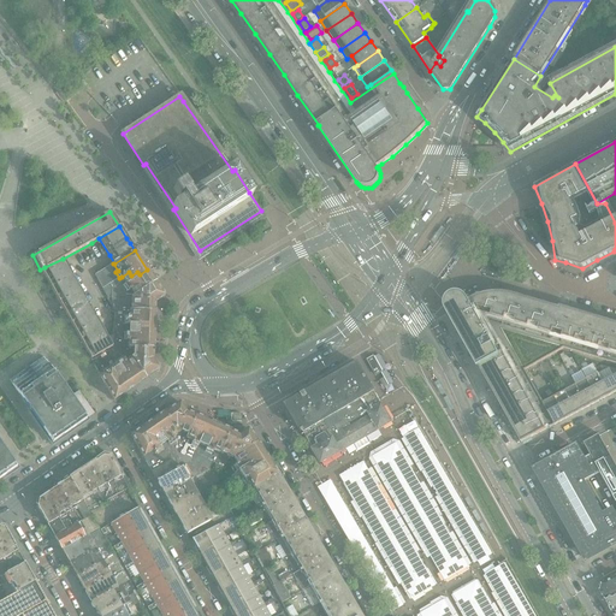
[(46,279),(67,267),(63,259),(45,267),(40,270),(46,279)]
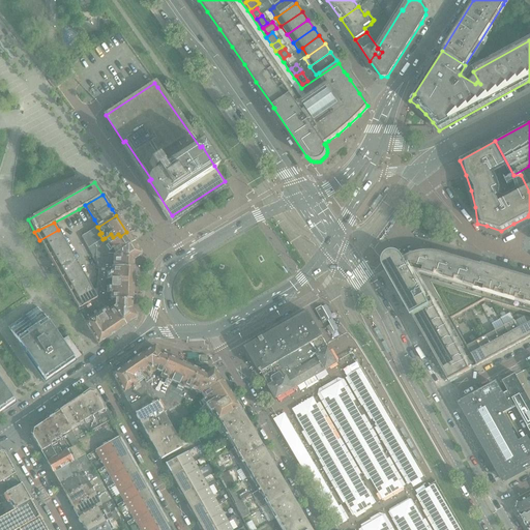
[(43,247),(62,237),(58,230),(39,240),(43,247)]
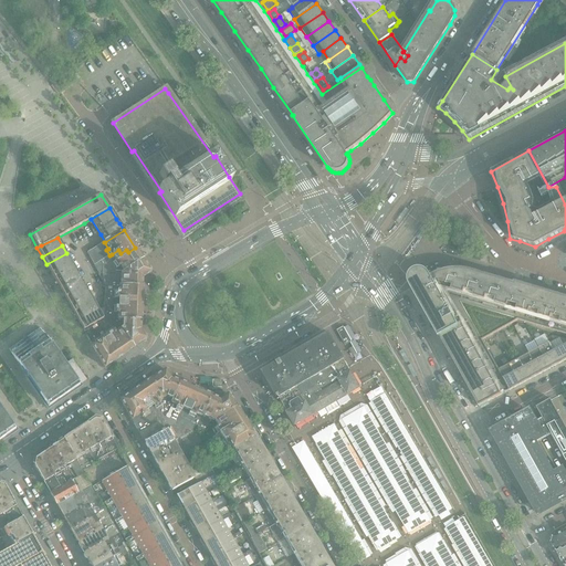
[(121,274),(143,260),(143,259),(135,248),(128,252),(126,250),(121,253),(118,250),(112,254),(116,261),(114,262),(116,266),(102,265),(102,273),(121,274)]
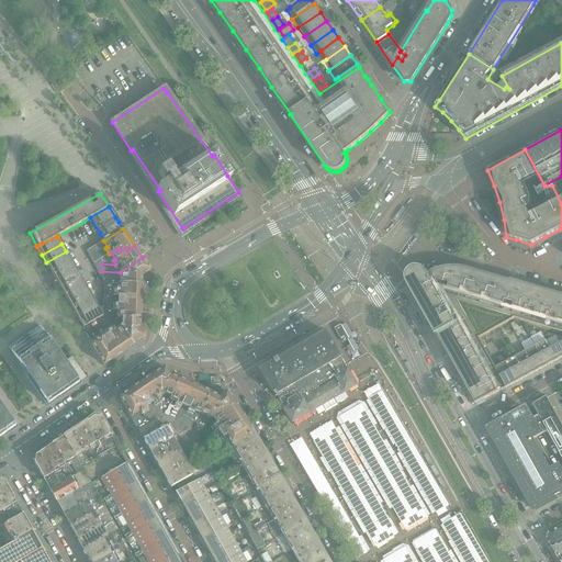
[(51,271),(70,260),(66,251),(46,262),(51,271)]
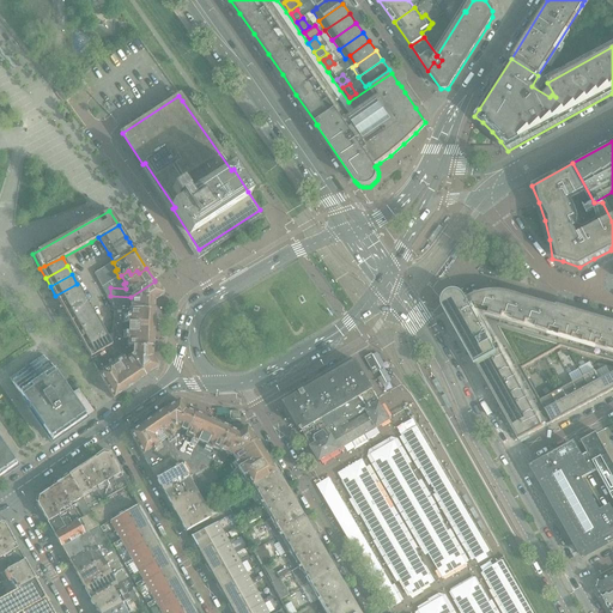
[(153,301),(163,295),(155,281),(131,297),(110,296),(107,297),(109,302),(111,301),(114,309),(126,310),(127,301),(153,301)]
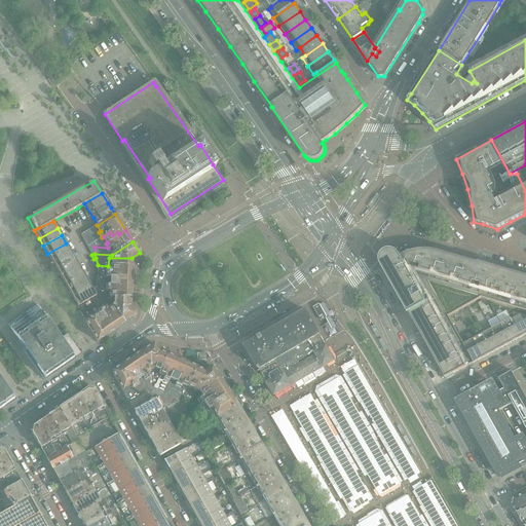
[(51,261),(70,251),(66,243),(47,254),(51,261)]
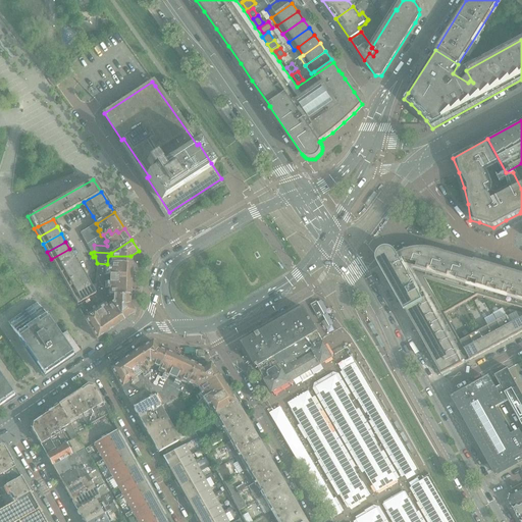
[(521,274),(513,271),(512,273),(504,271),(505,269),(492,265),(492,267),(482,264),(482,263),(442,252),(433,250),(425,248),(414,249),(405,251),(397,255),(395,252),(392,249),(389,249),(388,248),(386,248),(383,249),(381,250),(380,251),(378,253),(377,254),(376,256),(376,258),(377,262),(378,265),(405,312),(406,311),(411,321),(413,320),(417,327),(415,328),(421,340),(423,338),(425,342),(427,346),(425,347),(431,357),(433,356),(437,364),(435,365),(441,375),(469,360),(459,342),(468,336),(477,331),(486,326),(496,321),(505,317),(509,324),(521,317),(521,274)]
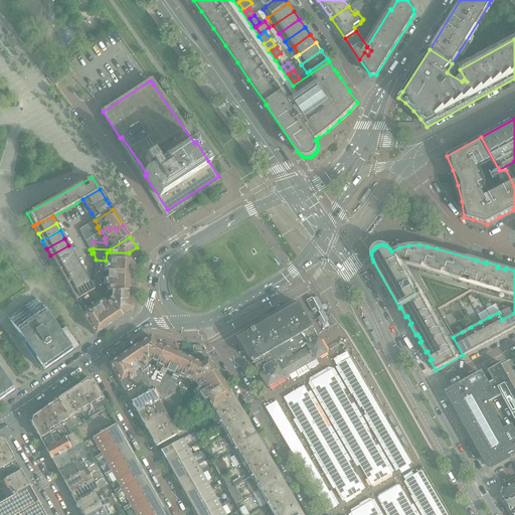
[(54,263),(72,252),(68,245),(50,255),(54,263)]
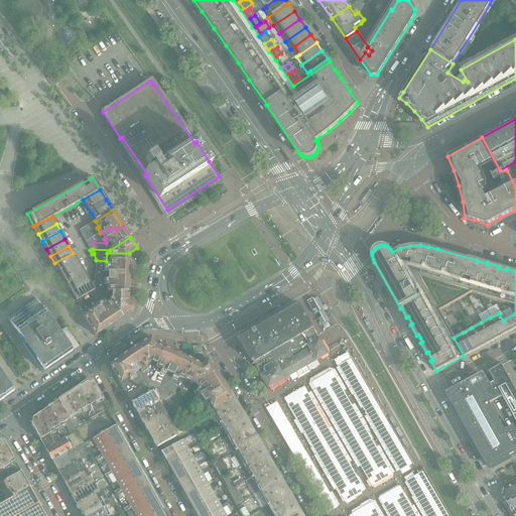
[(58,271),(77,260),(73,253),(54,263),(58,271)]
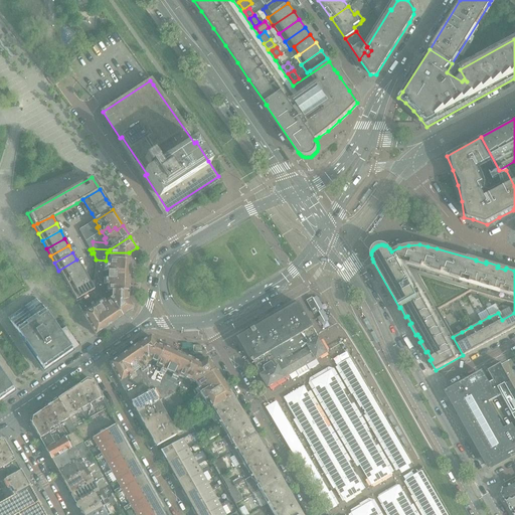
[(129,261),(129,252),(107,252),(106,261),(129,261)]
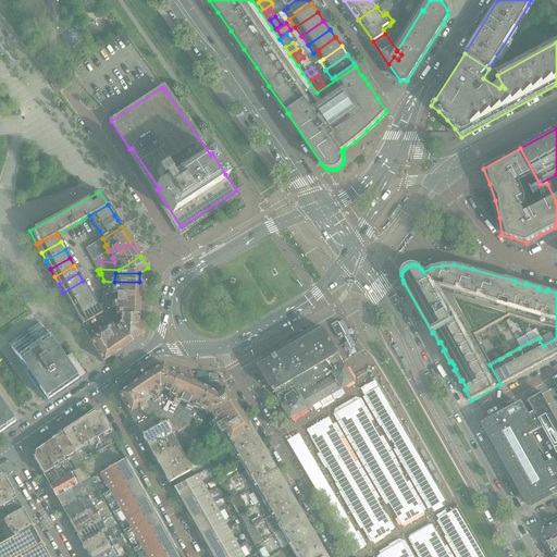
[(67,300),(87,289),(83,281),(63,293),(67,300)]
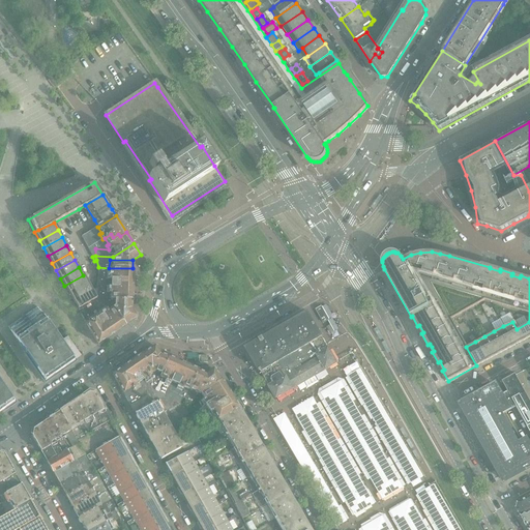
[(133,289),(134,268),(133,268),(109,268),(109,281),(111,281),(117,281),(117,284),(125,284),(124,288),(133,289)]
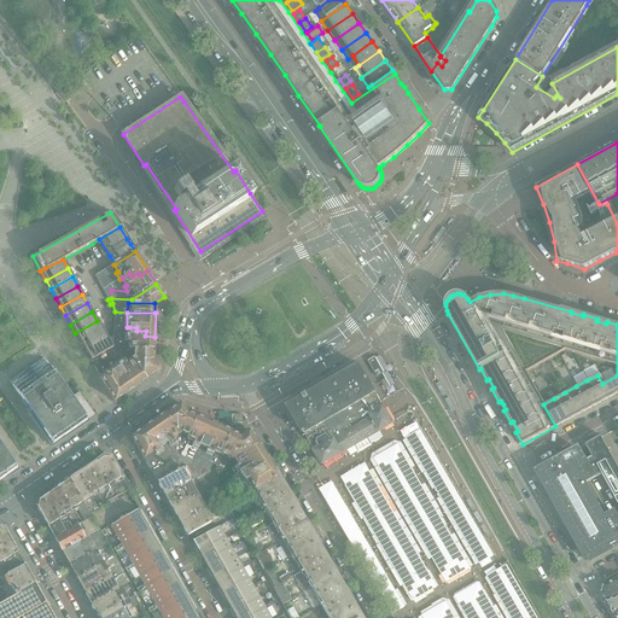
[(81,342),(101,330),(97,321),(75,333),(81,342)]
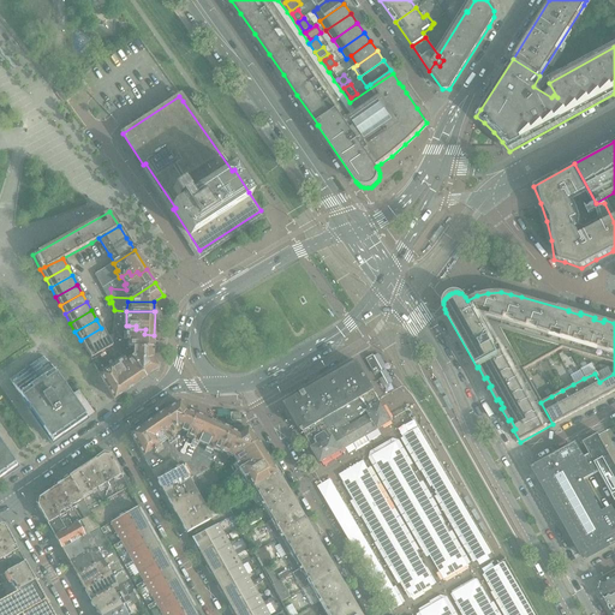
[(153,348),(154,335),(144,334),(145,329),(136,329),(136,326),(129,326),(129,333),(125,333),(125,341),(127,341),(127,348),(132,348),(153,348)]
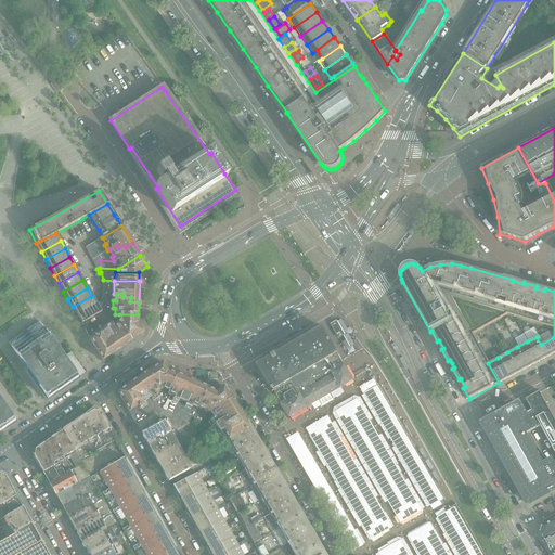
[(77,315),(97,304),(91,296),(73,307),(77,315)]
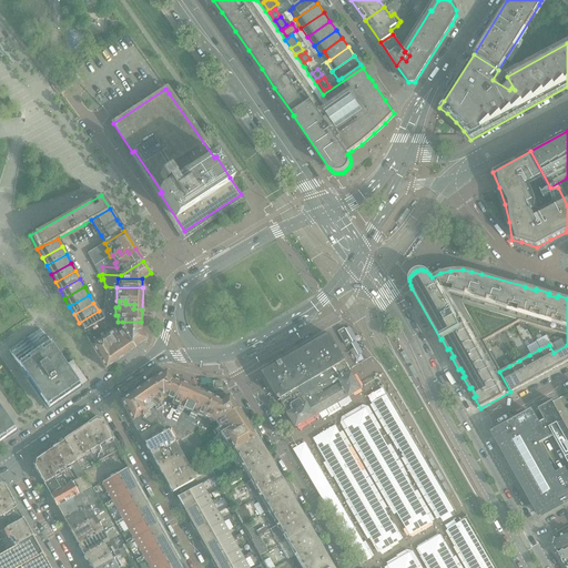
[(83,331),(102,321),(103,320),(99,311),(79,323),(83,331)]
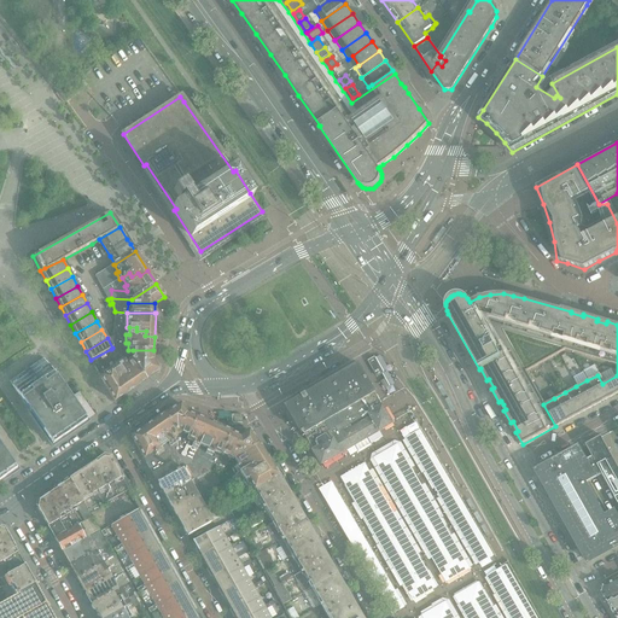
[(122,384),(124,383),(121,375),(123,373),(117,363),(112,360),(117,355),(120,354),(118,353),(111,350),(92,362),(114,402),(128,392),(122,384)]
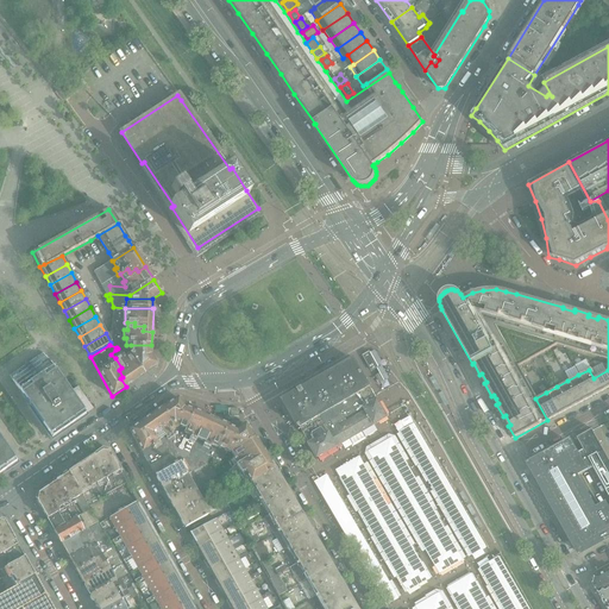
[(150,356),(151,345),(131,345),(126,345),(125,352),(130,353),(130,355),(150,356)]
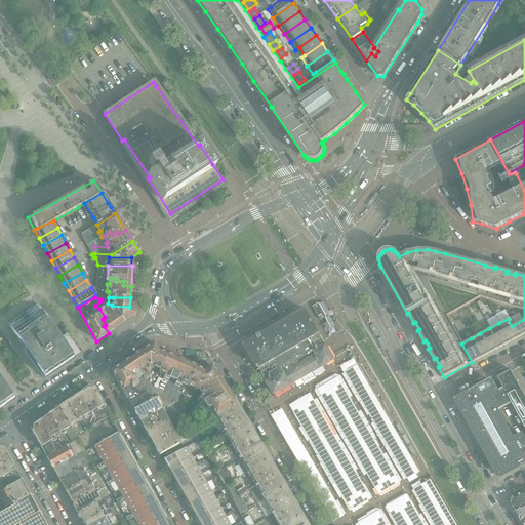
[(124,322),(123,322),(112,306),(112,305),(108,304),(102,300),(99,301),(103,306),(99,309),(105,317),(103,319),(106,325),(104,326),(109,333),(124,322)]
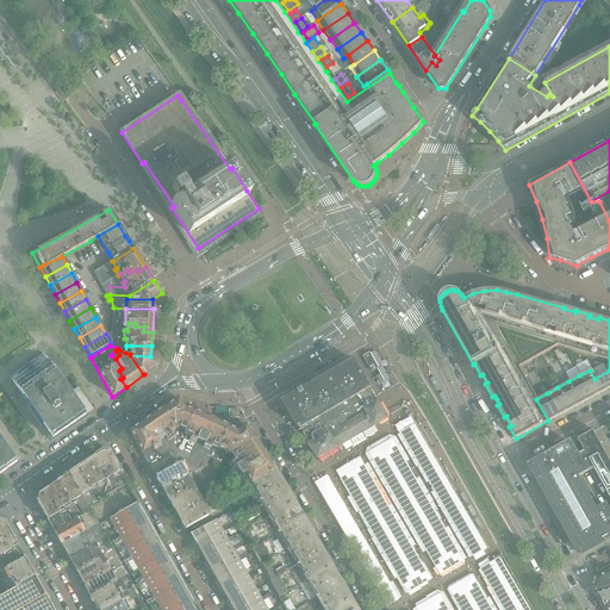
[(87,415),(64,381),(62,381),(43,354),(10,377),(29,405),(27,408),(50,440),(87,415)]
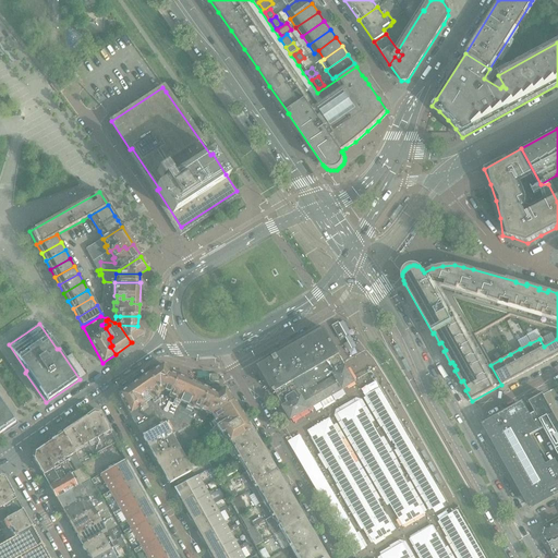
[(338,324),(332,327),(340,340),(346,337),(338,324)]
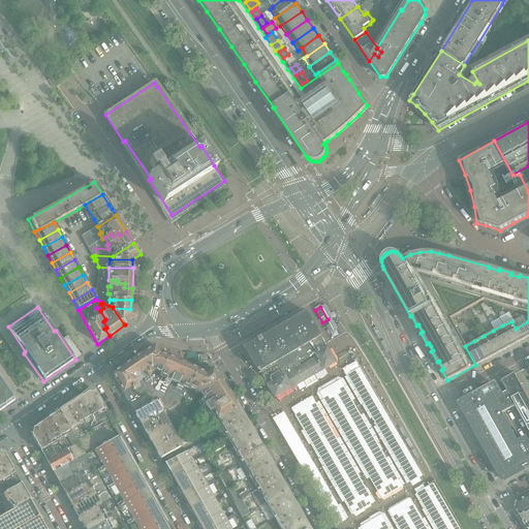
[(135,316),(130,309),(113,308),(124,324),(135,316)]
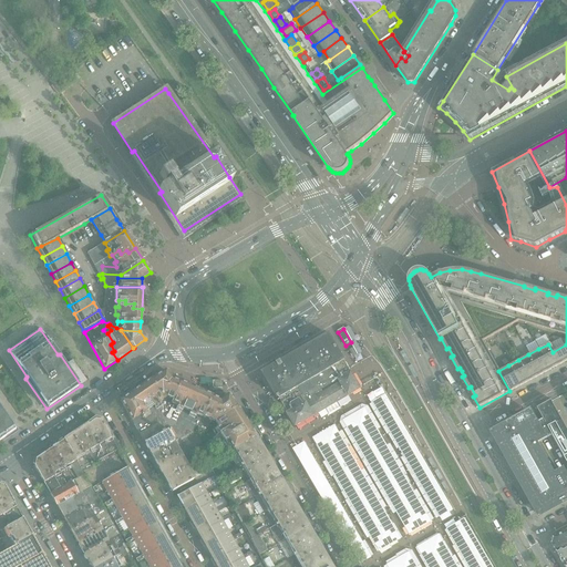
[(336,375),(331,368),(343,360),(330,336),(290,359),(287,361),(284,362),(276,367),(272,369),(265,373),(281,402),(299,391),(298,390),(309,383),(312,389),(318,385),(323,382),(330,379),(336,375)]
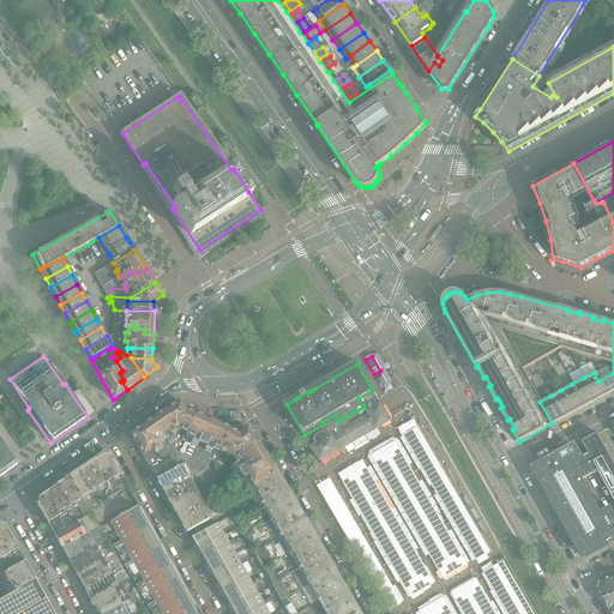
[(606,395),(599,381),(594,373),(583,378),(595,401),(606,395)]
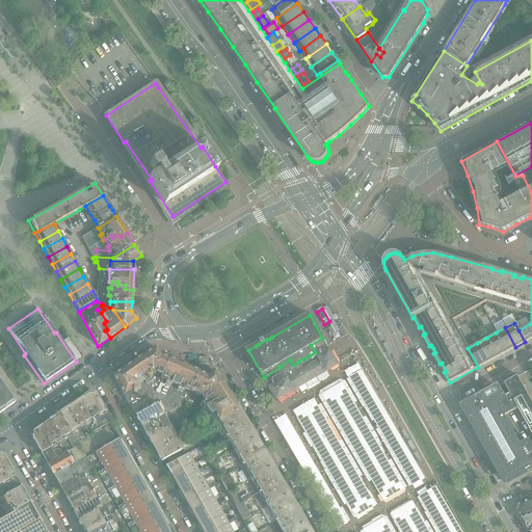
[(531,338),(531,323),(519,330),(525,342),(531,338)]
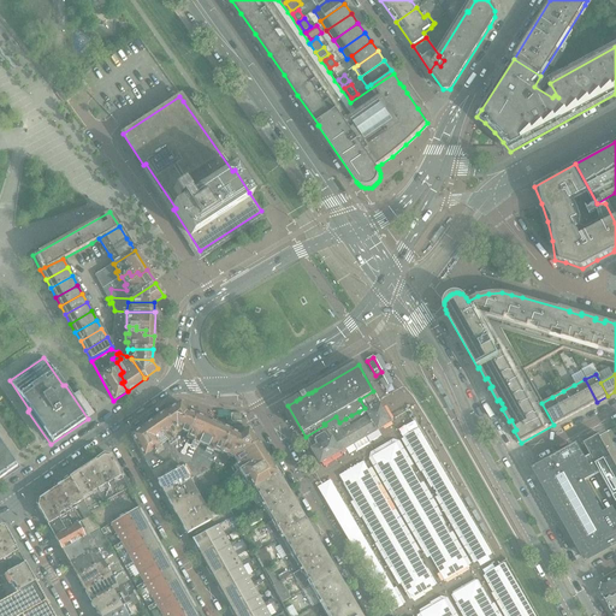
[(597,402),(585,379),(574,385),(586,408),(597,402)]
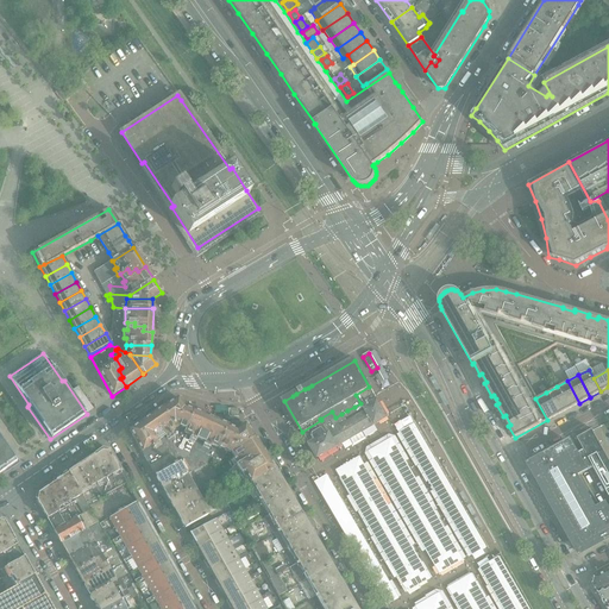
[(579,403),(567,381),(557,387),(569,409),(579,403)]
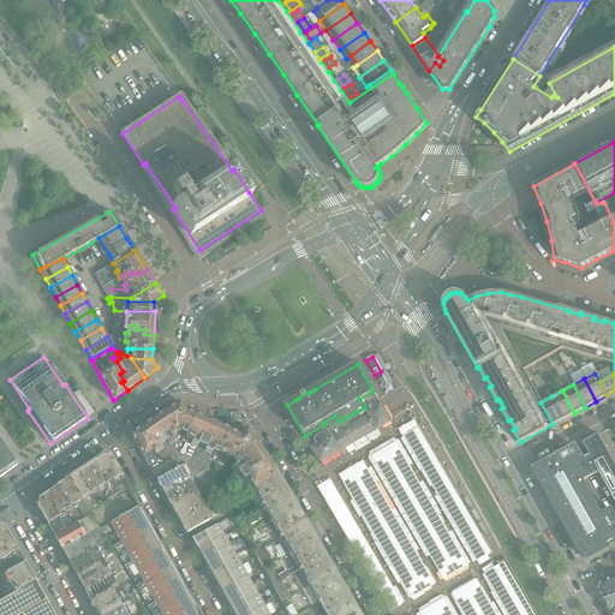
[(372,390),(359,399),(364,407),(366,412),(381,404),(372,390)]
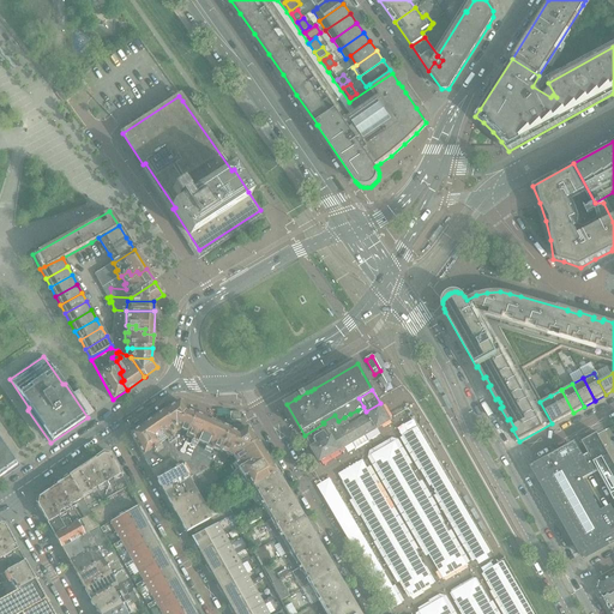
[(573,413),(561,390),(551,396),(563,419),(573,413)]
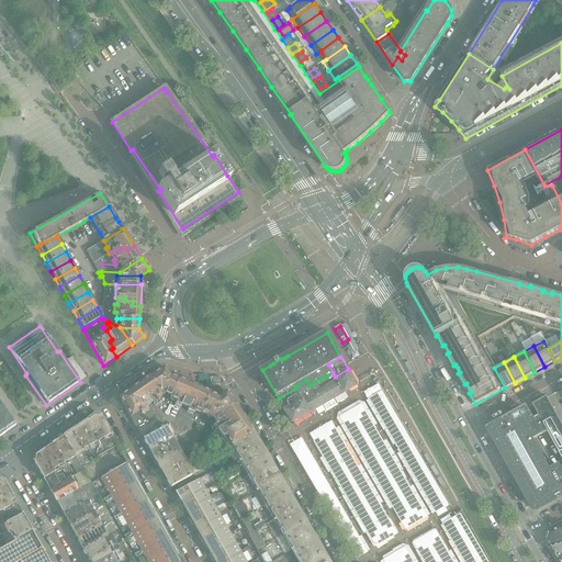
[(515,383),(504,362),(494,368),(505,388),(515,383)]
